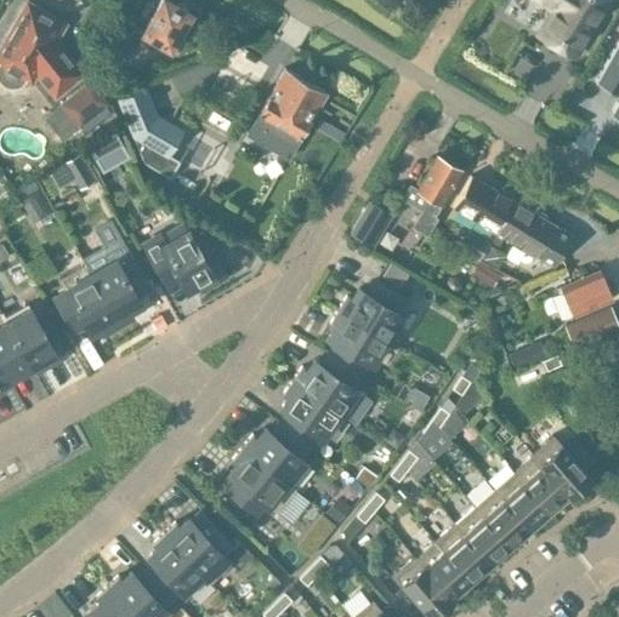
[(575,60),(611,3),(607,0),(535,0),(556,12),(540,38),(575,60)]
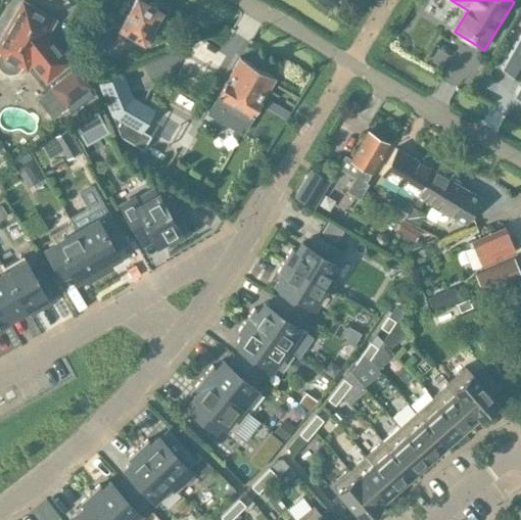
[(107,19),(95,41),(111,51),(117,40),(131,48),(136,39),(148,47),(157,32),(153,30),(162,14),(160,13),(156,6),(149,6),(148,7),(138,1),(123,29),(107,19)]
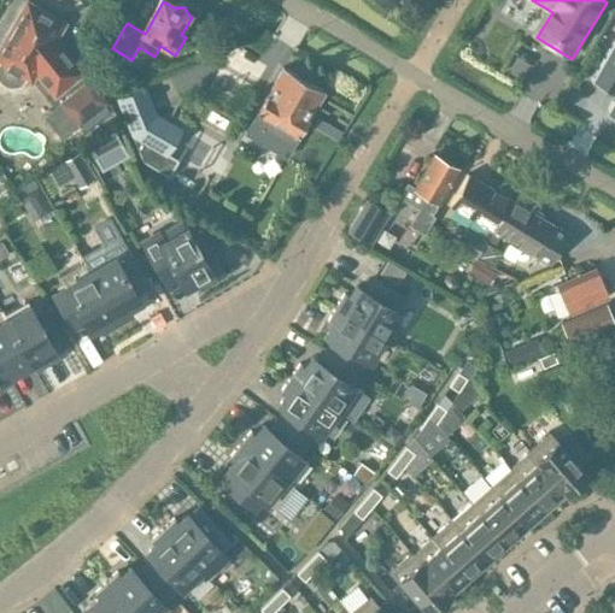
[(0,53),(0,82),(1,84),(3,86),(5,88),(7,88),(10,89),(12,89),(16,89),(17,89),(19,89),(22,88),(24,87),(25,84),(28,83),(28,82),(33,84),(37,76),(57,99),(85,76),(57,42),(66,27),(29,5),(0,53)]
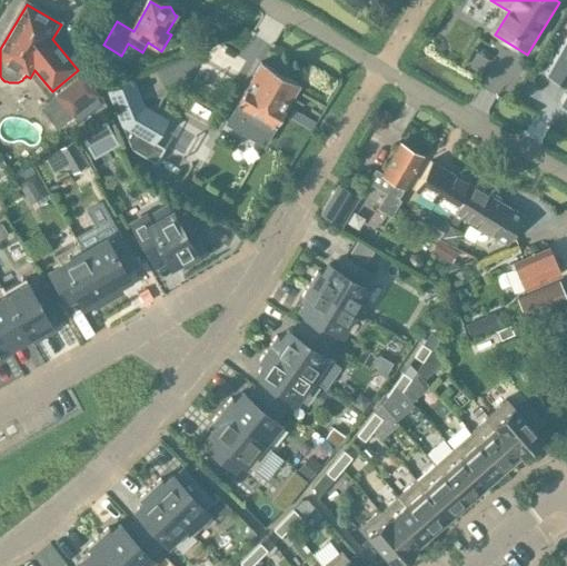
[(566,42),(548,76),(566,87),(566,95),(560,107),(566,110),(566,42)]
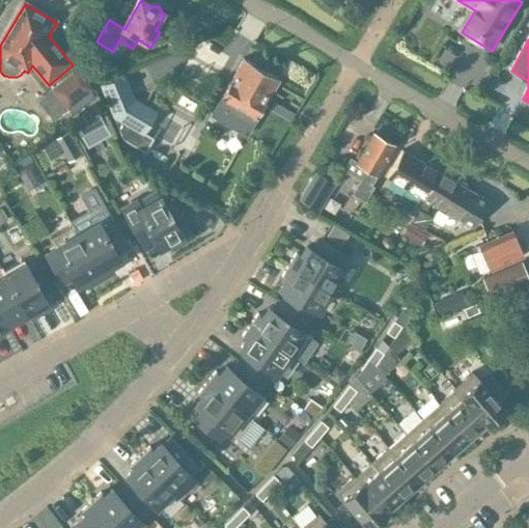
[(245,60),(218,106),(234,116),(229,127),(248,137),(281,81),(245,60)]
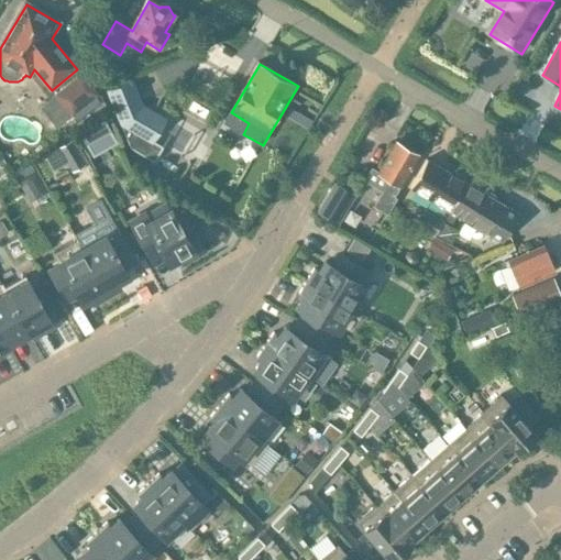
[(83,76),(42,110),(58,130),(74,118),(79,123),(105,102),(83,76)]
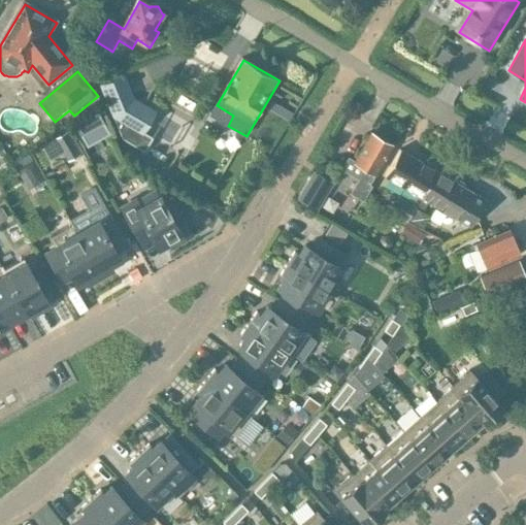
[(144,107),(145,105),(135,100),(126,76),(124,76),(125,77),(102,87),(102,86),(100,87),(110,109),(113,118),(114,120),(118,128),(123,141),(145,154),(154,139),(145,134),(132,127),(143,107),(144,107)]
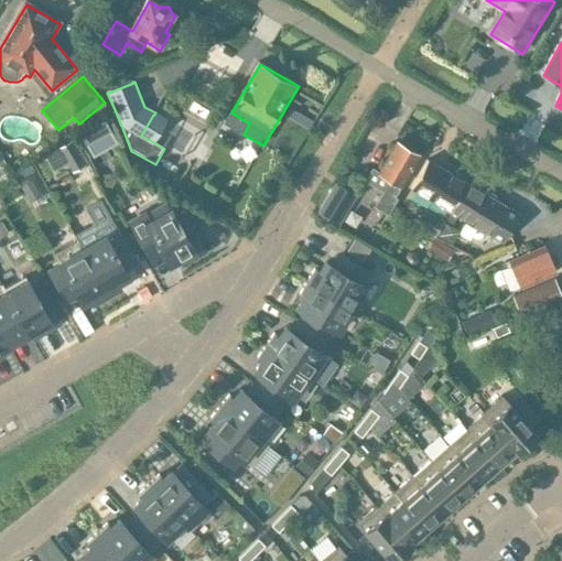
[(289,119),(310,131),(315,123),(293,111),(289,119)]
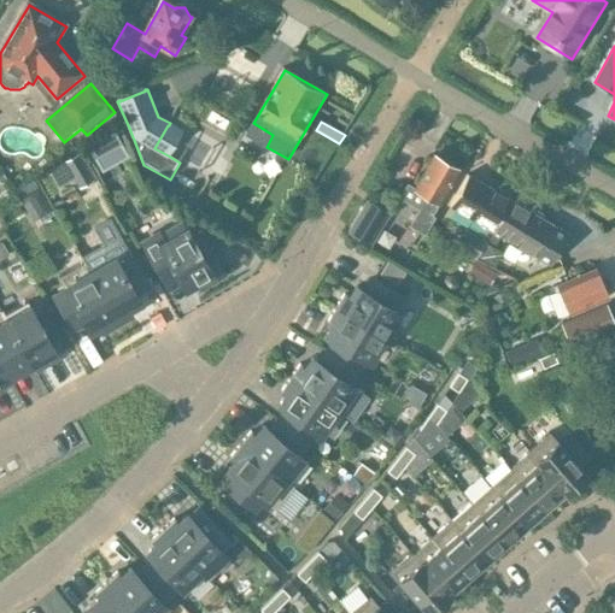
[(115,129),(86,145),(94,159),(123,143),(115,129)]
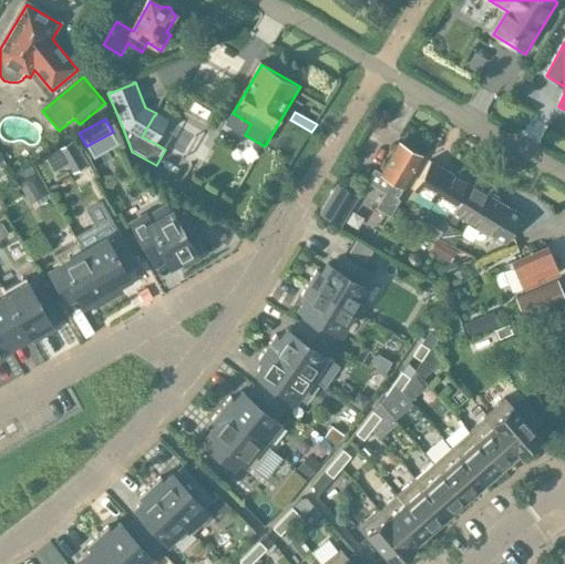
[(61,151),(75,176),(89,168),(75,143),(61,151)]
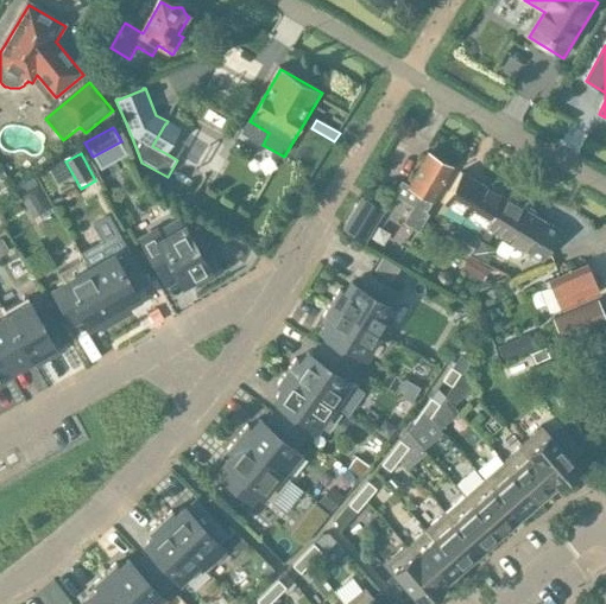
[(429,154),(410,188),(403,184),(396,197),(415,208),(405,224),(420,233),(429,215),(425,214),(431,202),(433,203),(453,167),(429,154)]
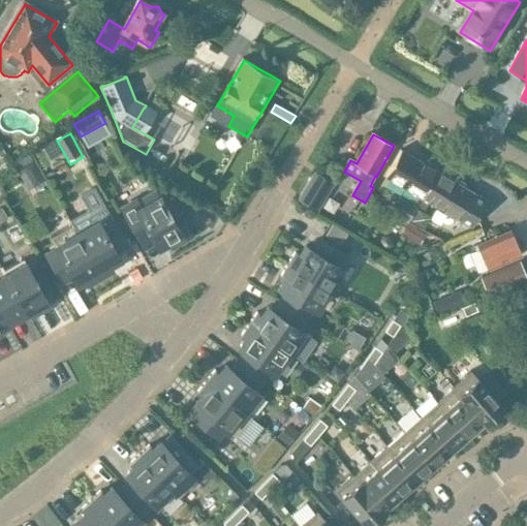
[(423,202),(439,174),(403,151),(385,179),(423,202)]
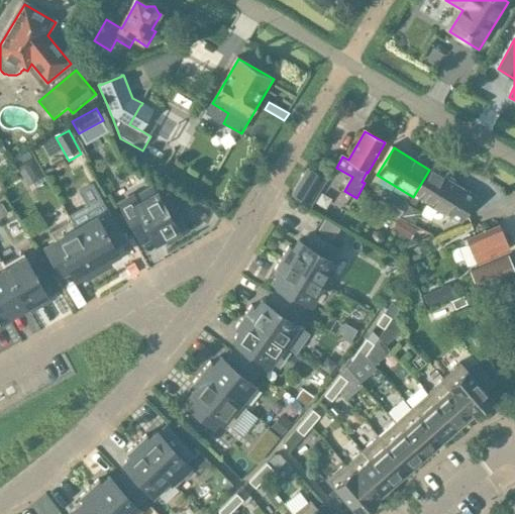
[(33,160),(22,165),(26,172),(31,174),(39,170),(33,160)]
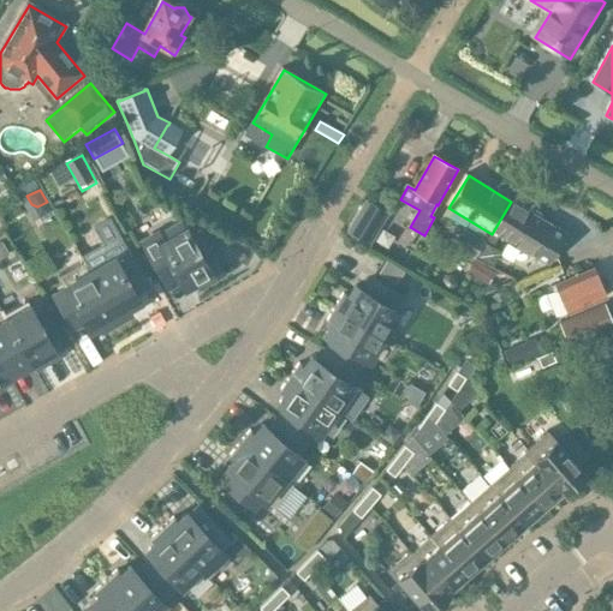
[(567,235),(511,202),(492,234),(548,268),(567,235)]
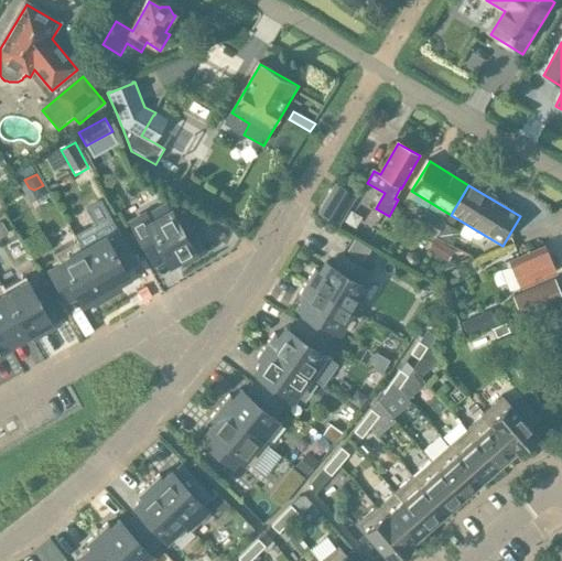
[(335,189),(319,215),(339,227),(355,201),(335,189)]
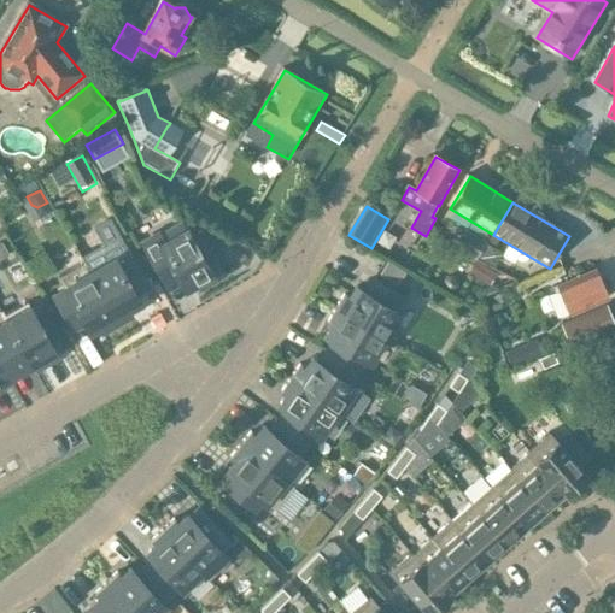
[(224,277),(210,252),(201,257),(185,227),(162,240),(159,237),(145,246),(164,281),(177,273),(187,290),(198,284),(201,290),(224,277)]
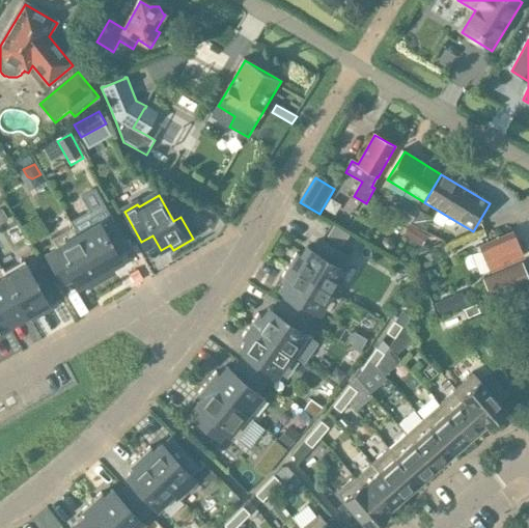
[(401,199),(392,217),(409,227),(419,209),(401,199)]
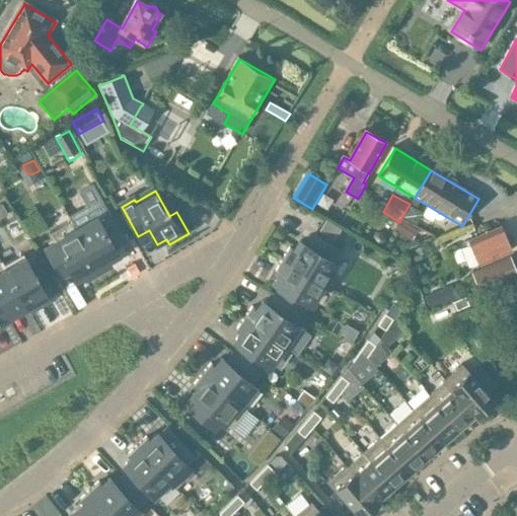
[(73,223),(72,223),(101,273),(114,266),(111,261),(119,255),(115,249),(126,243),(111,217),(99,223),(95,215),(75,227),(73,223)]
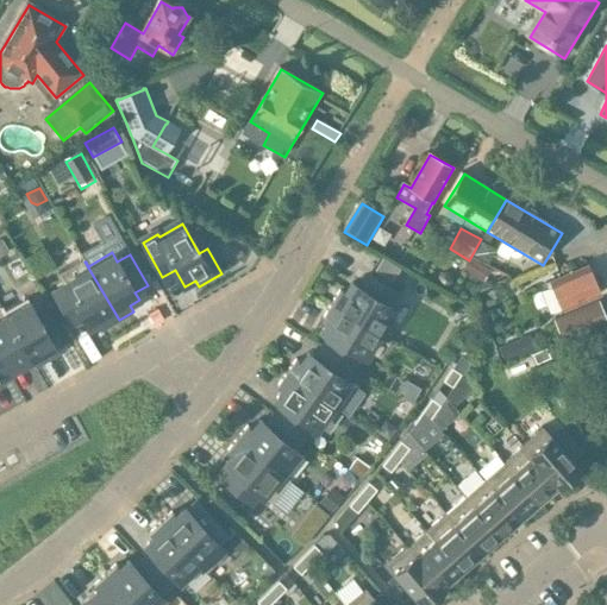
[(105,328),(119,320),(85,262),(61,276),(68,289),(56,296),(74,328),(86,321),(91,328),(101,322),(105,328)]
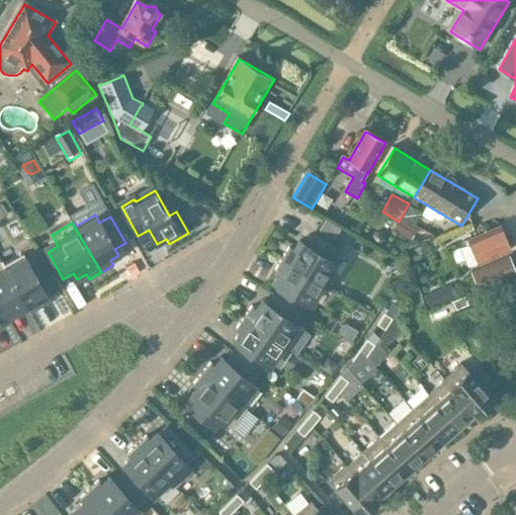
[(501,230),(468,244),(479,266),(511,252),(501,230)]
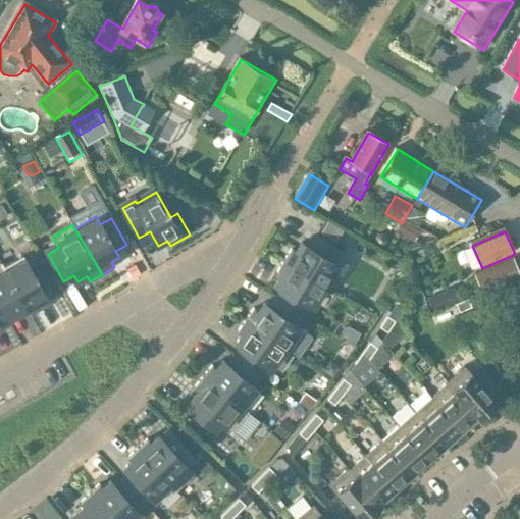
[(284,262),(326,287),(339,266),(335,264),(342,254),(315,238),(309,249),(302,245),(297,253),(292,250),(284,262)]
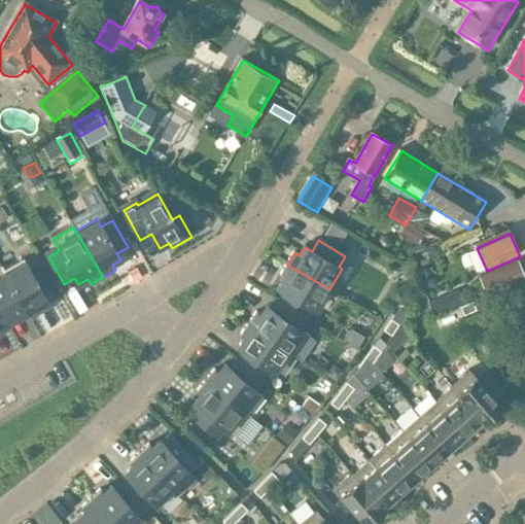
[(3,267),(2,268),(29,313),(36,309),(39,313),(57,304),(43,281),(39,284),(25,260),(6,271),(3,267)]
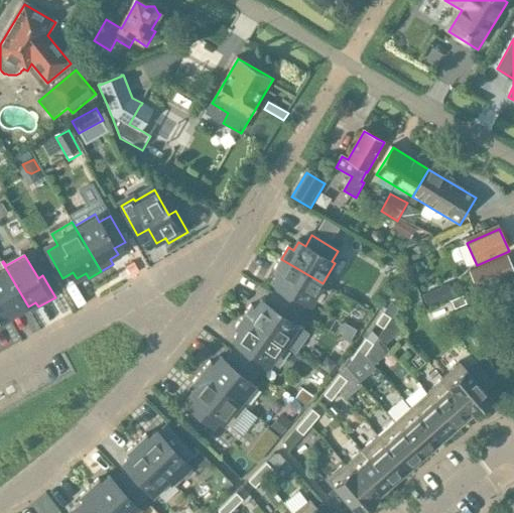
[(472,271),(477,282),(464,288),(467,294),(480,289),(513,274),(513,267),(509,256),(472,271)]
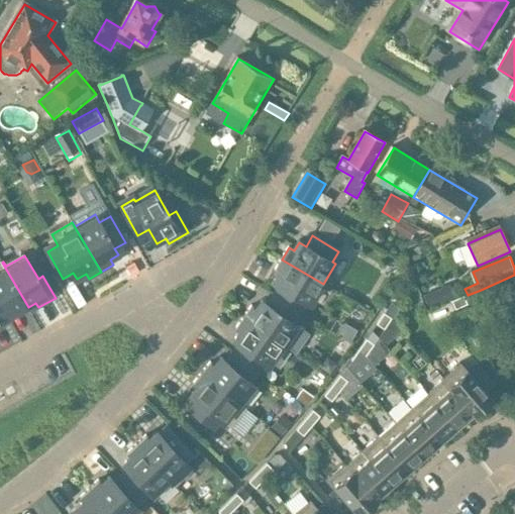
[(323,284),(282,260),(275,272),(280,275),(275,284),(281,288),(275,297),(301,313),(307,303),(311,305),(323,284)]
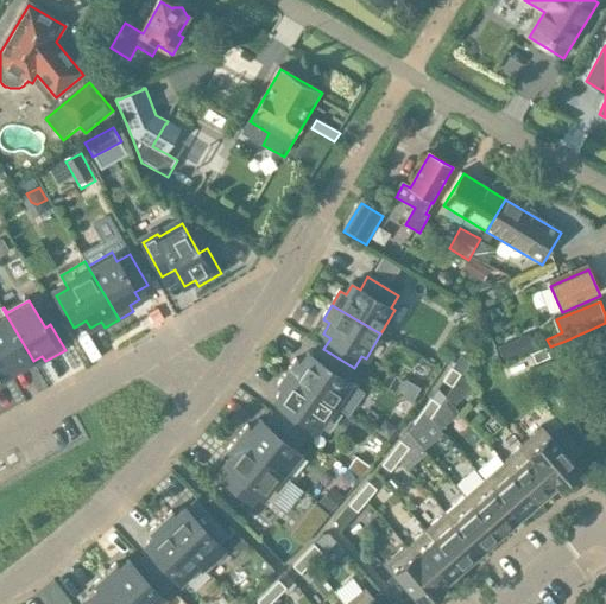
[(0,355),(11,374),(33,361),(2,309),(0,310),(0,355)]
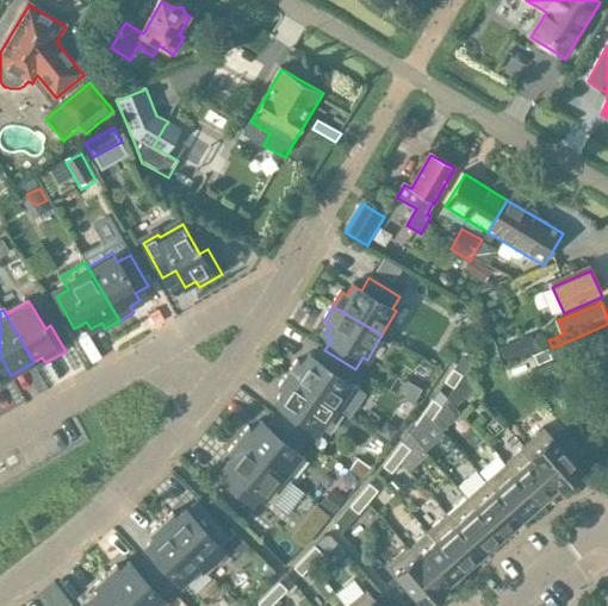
[(533,338),(501,351),(507,366),(539,353),(533,338)]
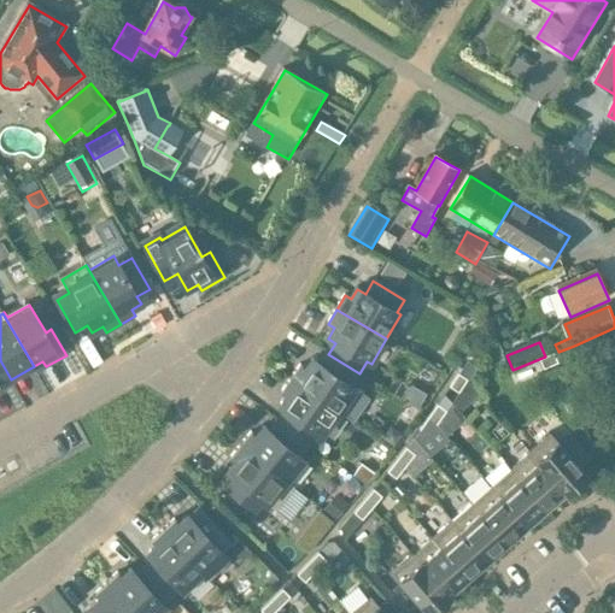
[(302,366),(292,379),(339,412),(355,389),(351,385),(359,373),(328,354),(321,366),(314,360),(306,370),(302,366)]
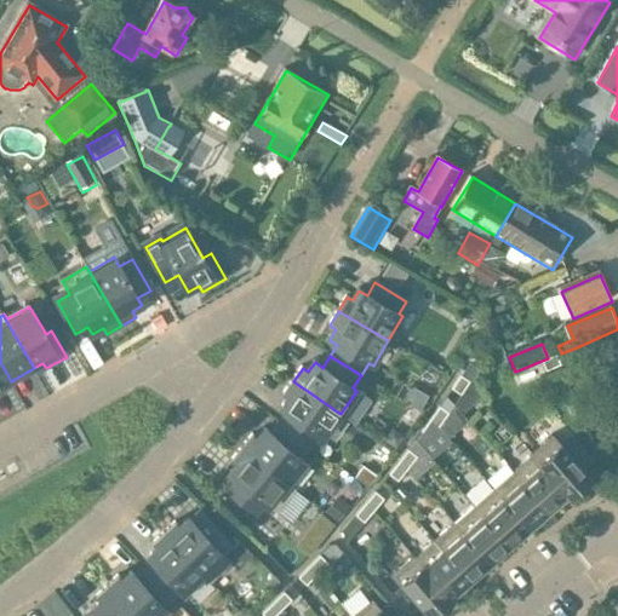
[(558,356),(543,363),(547,373),(562,367),(558,356)]
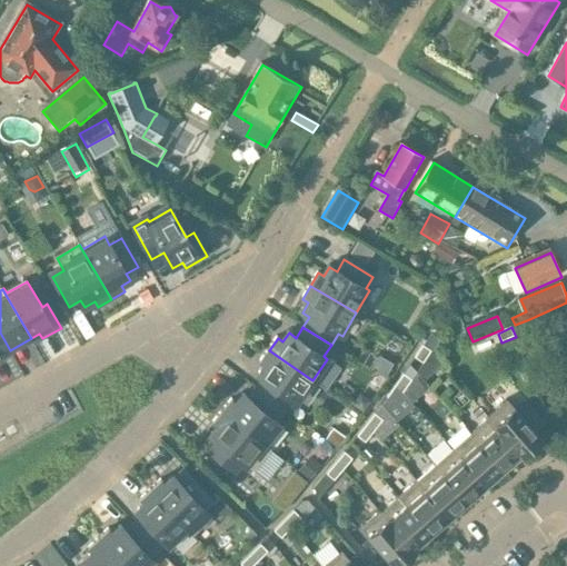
[(1,355),(10,350),(0,333),(0,361),(3,360),(1,355)]
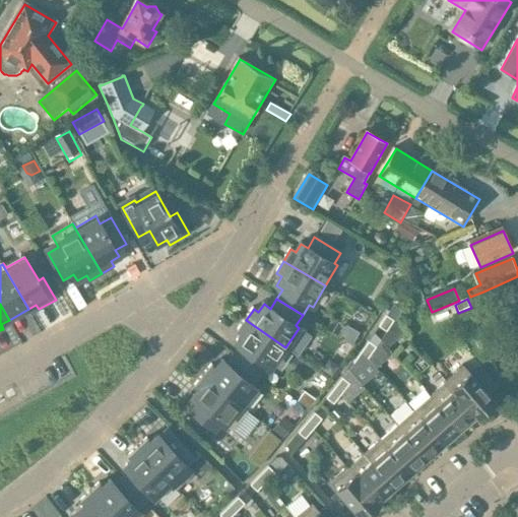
[(394,322),(387,317),(380,328),(387,333),(394,322)]
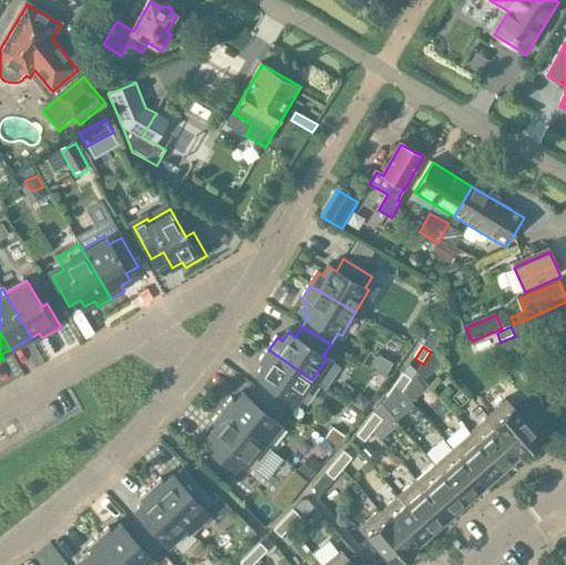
[(312,380),(269,350),(260,362),(264,366),(259,375),(265,380),(258,391),(282,409),(290,397),(296,402),(312,380)]
